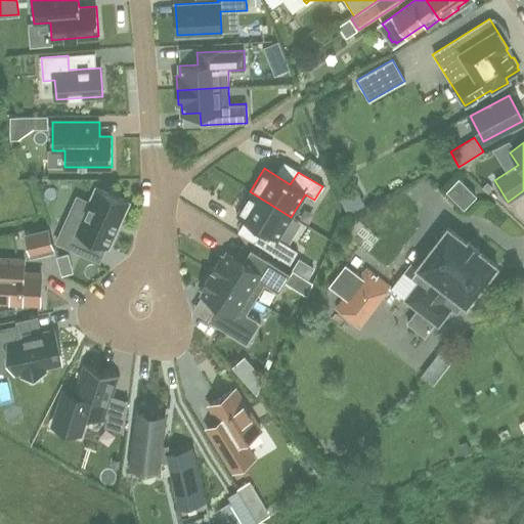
[(463,207),(475,195),(459,179),(446,190),(463,207)]
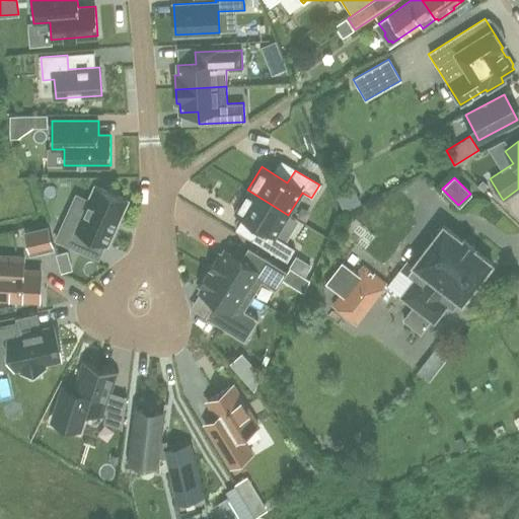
[(95,187),(75,229),(64,223),(56,239),(78,249),(85,235),(107,244),(127,201),(95,187)]
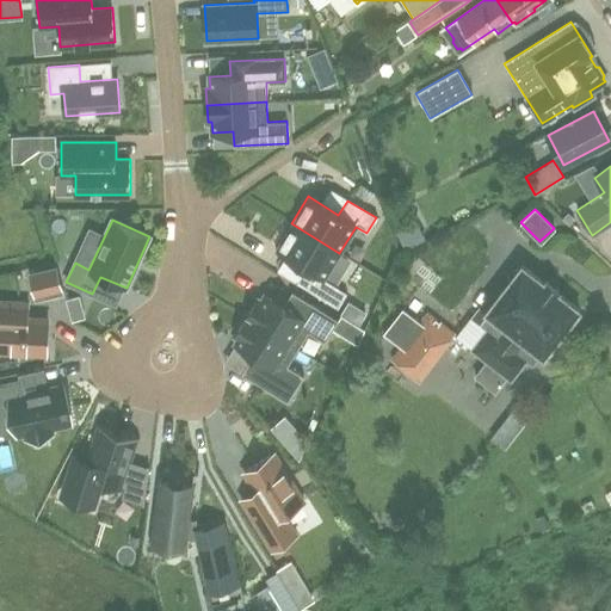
[(291,223),(275,252),(304,270),(296,284),(325,302),(334,285),(323,279),(339,253),(291,223)]
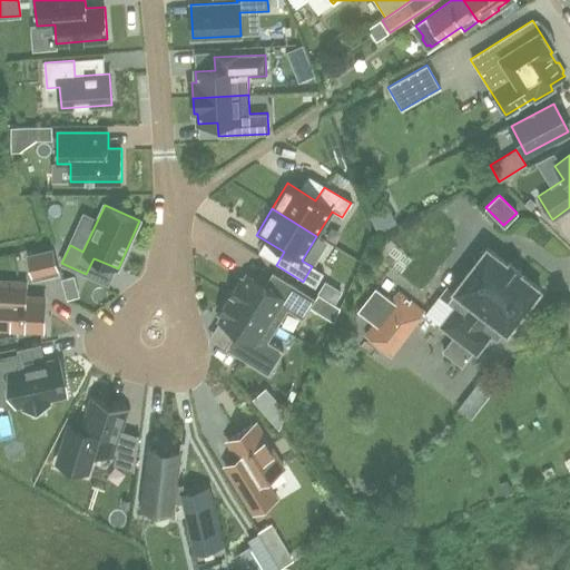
[(477,353),(490,335),(481,328),(489,317),(505,331),(507,332),(509,330),(508,330),(539,291),(540,288),(539,287),(538,287),(519,273),(521,271),(510,262),(508,264),(489,249),(489,248),(487,247),(485,249),(455,288),(453,291),(455,292),(472,305),(464,315),(455,308),(441,325),(477,353)]
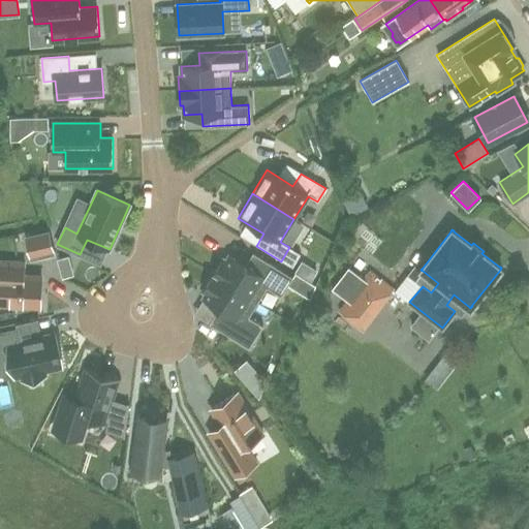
[(48,231),(24,237),(29,260),(53,255),(48,231)]
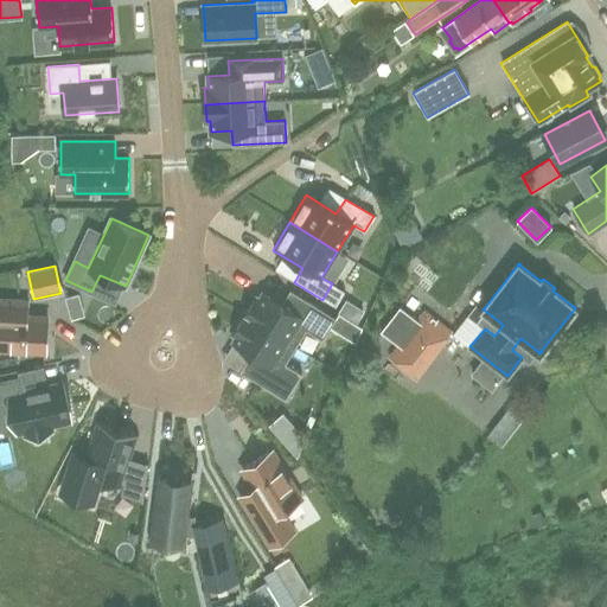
[(256,298),(246,315),(296,346),(306,330),(323,339),(336,318),(291,289),(281,305),(263,294),(260,300),(256,298)]
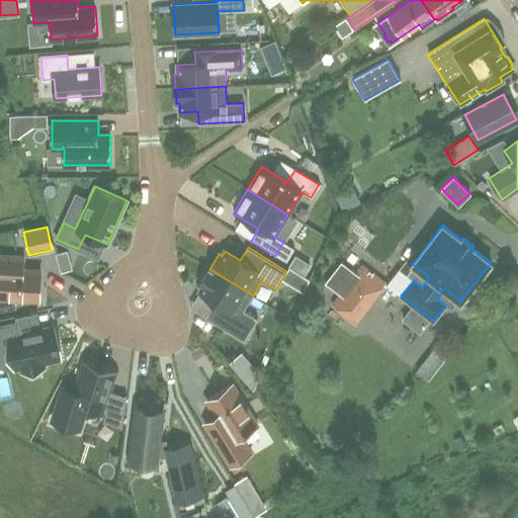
[(0,255),(0,296),(38,299),(40,271),(23,270),(24,257),(0,255)]
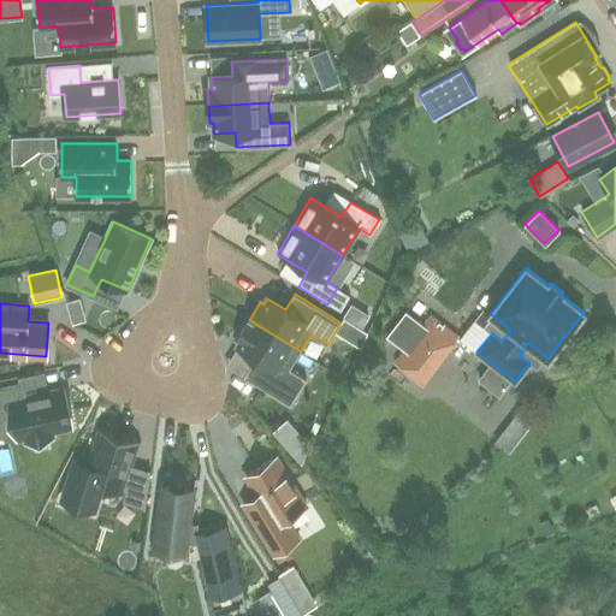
[(361,327),(368,315),(351,306),(344,318),(361,327)]
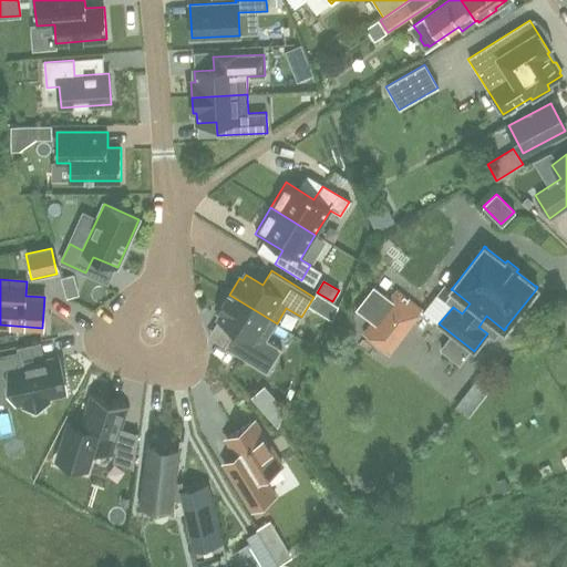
[(397,291),(392,298),(374,321),(364,333),(389,353),(421,310),(397,291)]
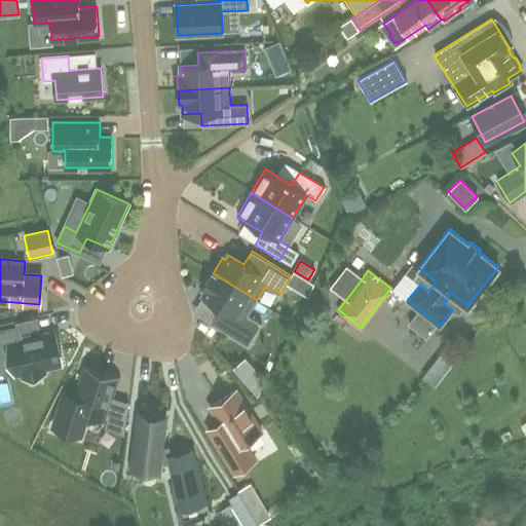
[(248,314),(257,300),(213,273),(202,289),(205,291),(202,296),(218,305),(209,322),(248,346),(261,324),(248,314)]
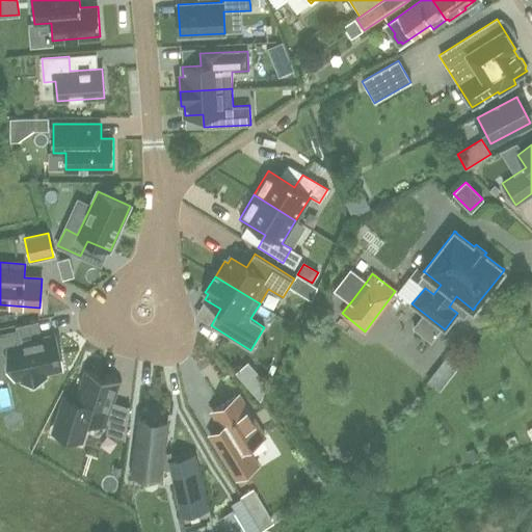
[(19,344),(16,329),(0,333),(0,361),(10,358),(15,375),(15,378),(22,377),(23,381),(45,376),(44,372),(61,369),(54,337),(43,339),(19,344)]
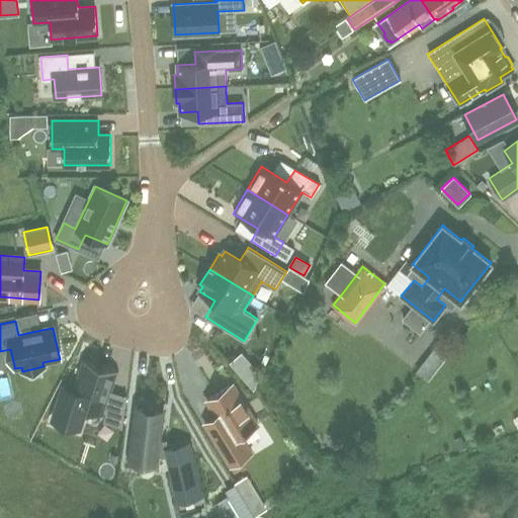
[(416,374),(425,381),(428,384),(453,351),(449,348),(441,341),(416,374)]
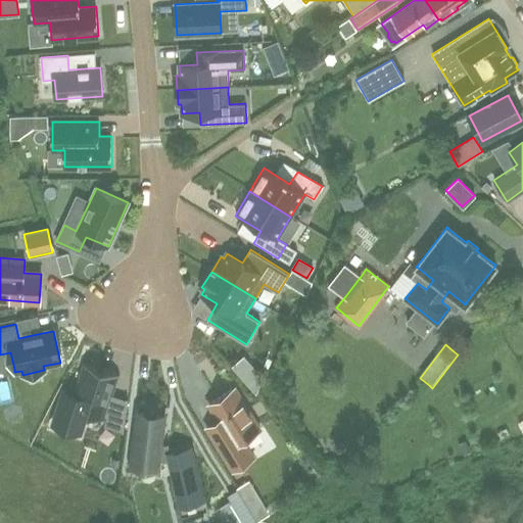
[(119,376),(120,375),(83,363),(82,365),(85,366),(76,395),(63,391),(53,424),(80,433),(87,412),(103,417),(116,375),(119,376)]
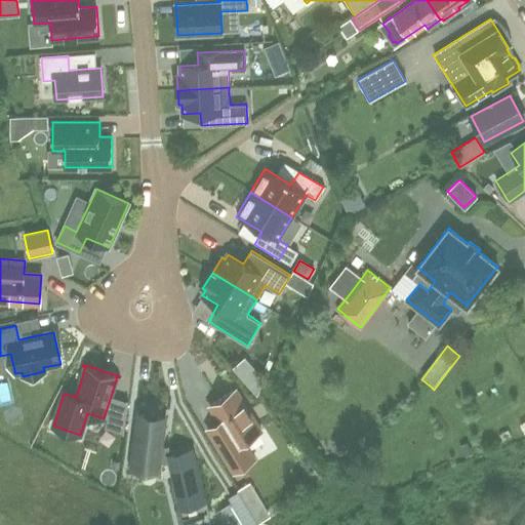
[(255,438),(238,393),(209,404),(216,420),(203,426),(205,434),(215,459),(220,474),(244,465),(237,445),(255,438)]
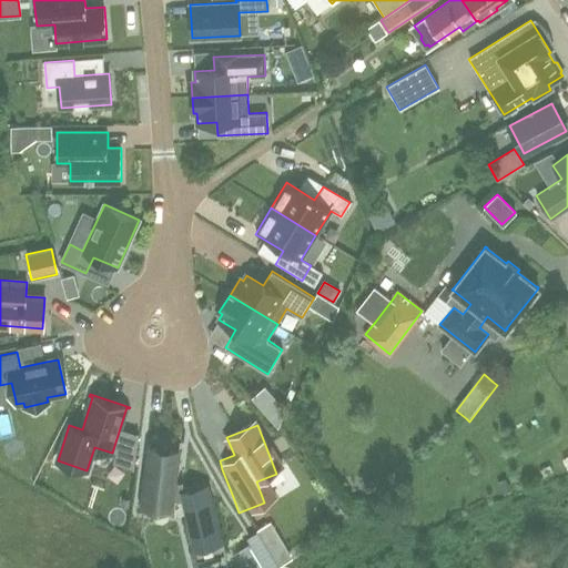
[(149,448),(142,497),(173,500),(173,499),(185,500),(190,519),(193,534),(220,528),(210,487),(185,493),(183,482),(181,482),(181,483),(175,482),(179,453),(149,448)]
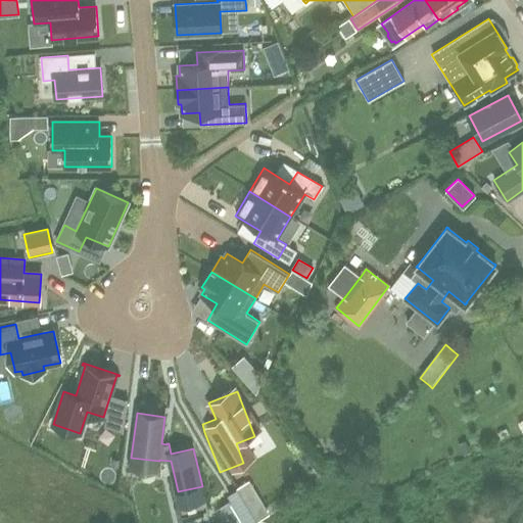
[(237,488),(247,506),(259,498),(248,481),(237,488)]
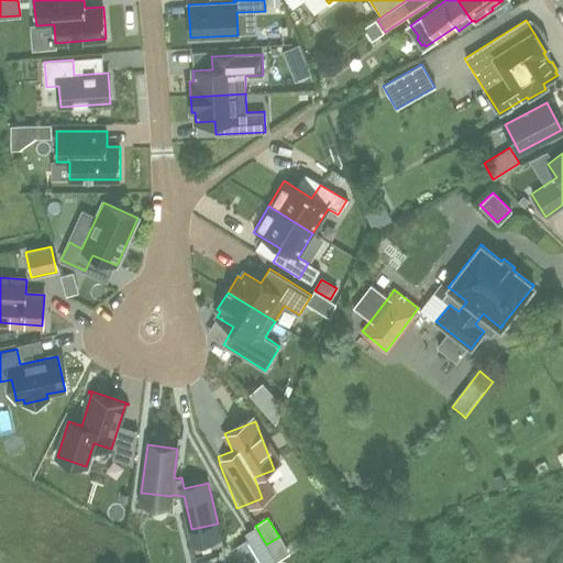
[(262,562),(246,538),(233,547),(238,562),(262,562)]
